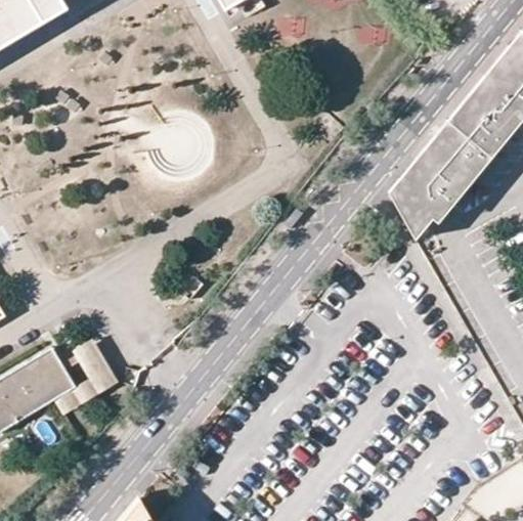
[(62,0),(227,0),(232,8),(246,0),(0,0),(0,49),(68,9),(62,0)]
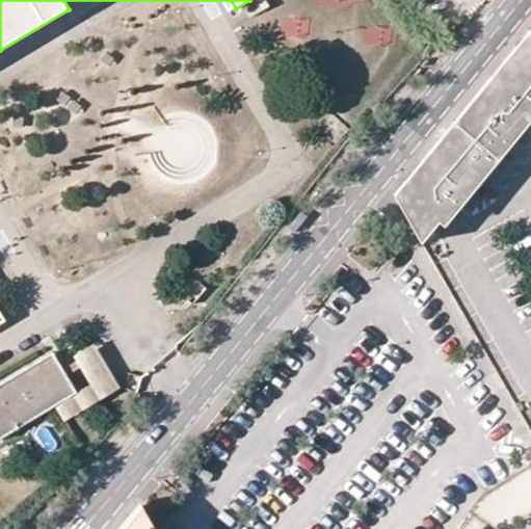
[(221,0),(230,12),(236,8),(231,0),(221,0)]
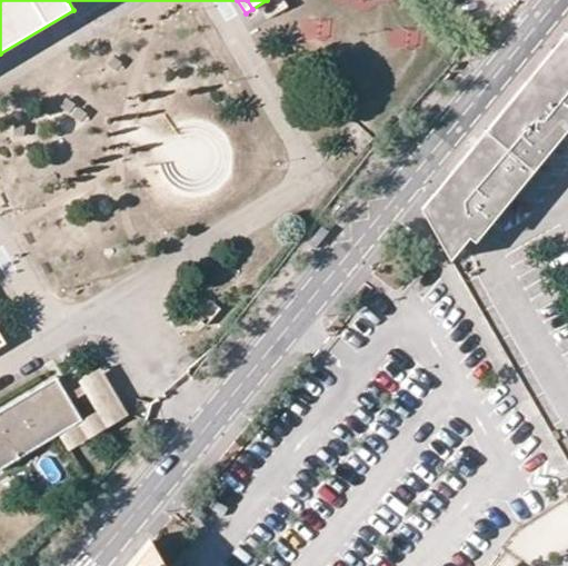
[(489,216),(496,220),(567,132),(567,35),(541,67),(550,75),(538,89),(528,82),(445,185),(424,210),(425,215),(452,261),(489,216)]
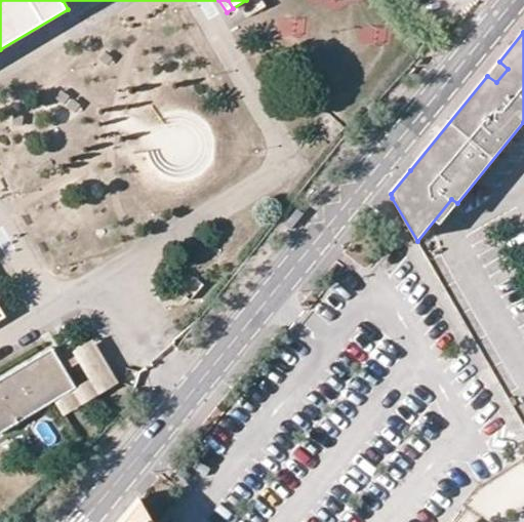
[(487,76),(496,82),(508,69),(499,62),(495,67),(487,76)]
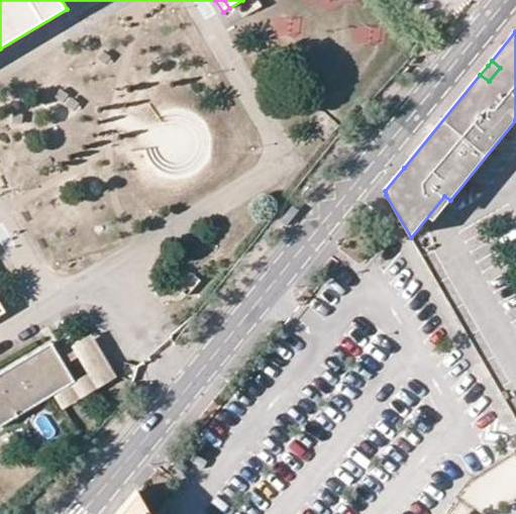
[(73,348),(88,377),(76,383),(54,397),(64,413),(118,380),(93,336),(73,348)]
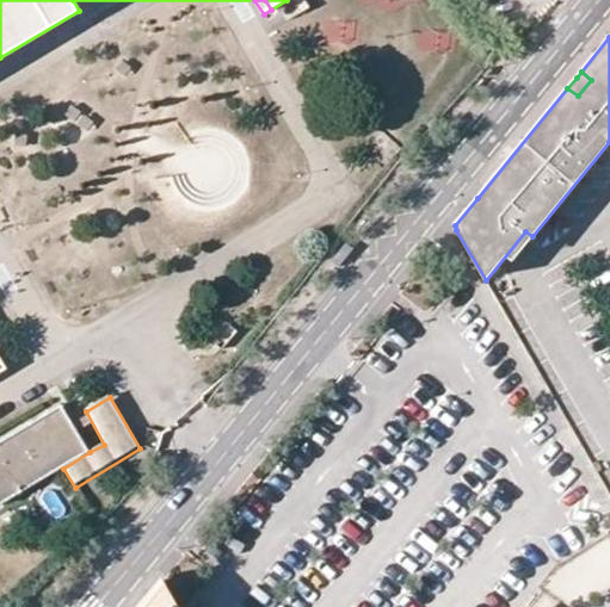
[(0,507),(19,496),(63,469),(90,452),(62,407),(20,432),(0,444),(0,507)]
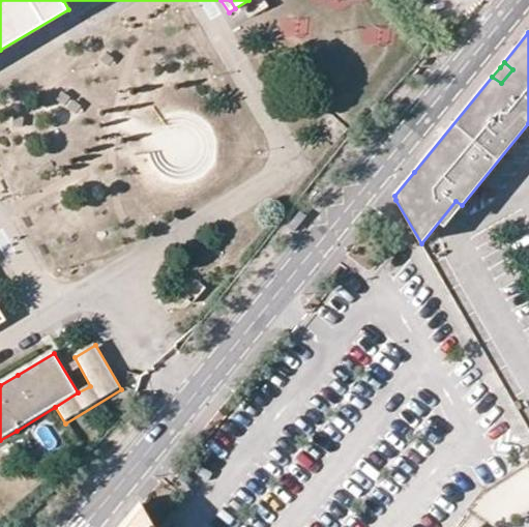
[(151,526),(142,509),(127,526),(151,526)]
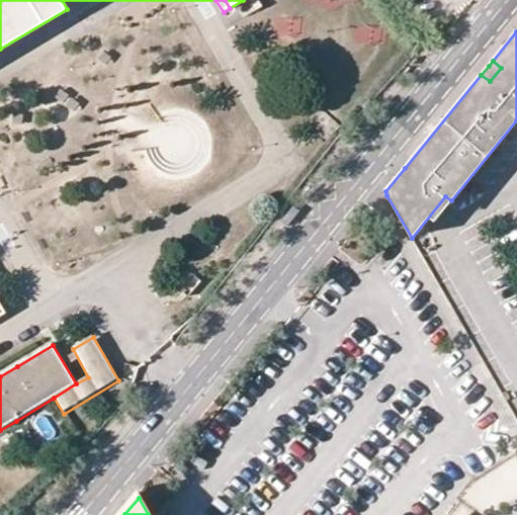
All buildings are outlined.
